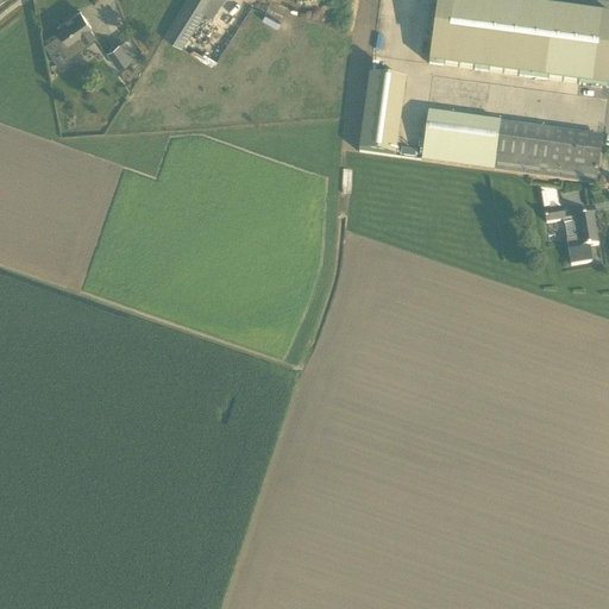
[(223,1),(223,0),(186,0),(163,37),(182,49),(203,13),(212,18),(223,1)]
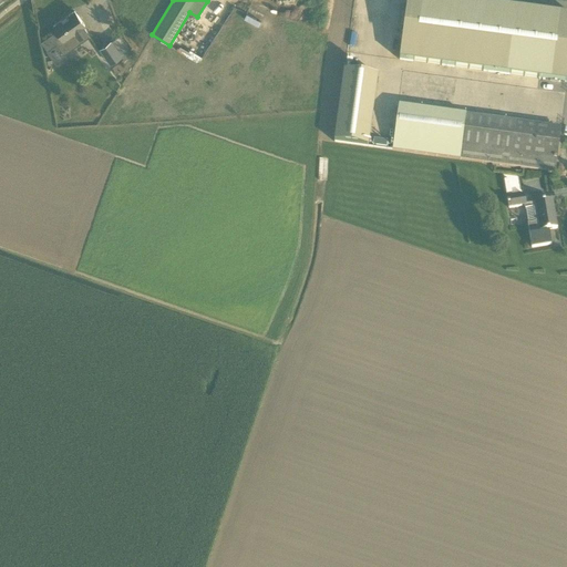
[(566,83),(566,79),(566,14),(453,0),(408,0),(400,60),(566,83)]
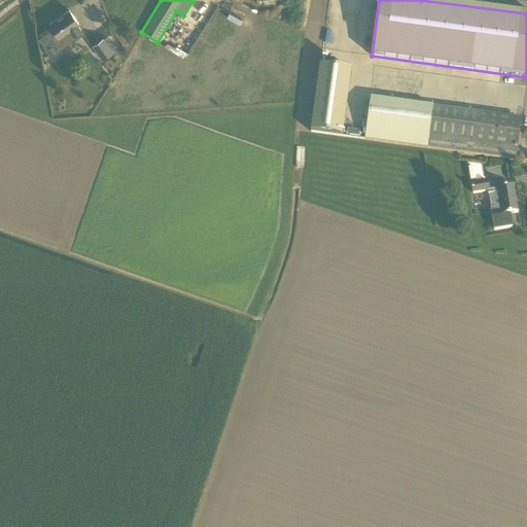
[(73,37),(82,31),(78,26),(79,25),(69,10),(49,25),(60,39),(69,32),(73,37)]
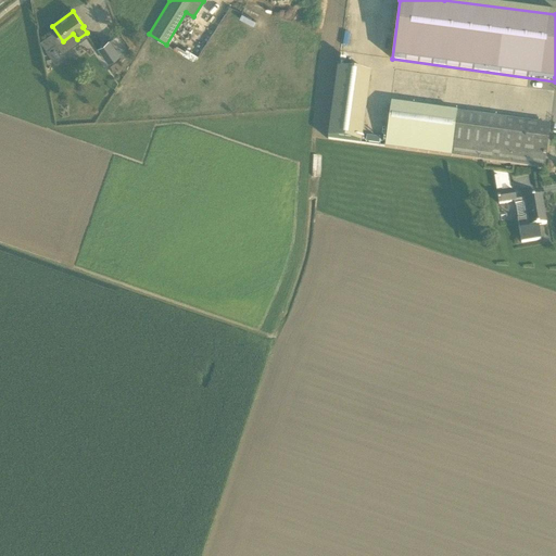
[(109,41),(98,49),(108,63),(108,62),(117,55),(118,55),(118,54),(109,41)]
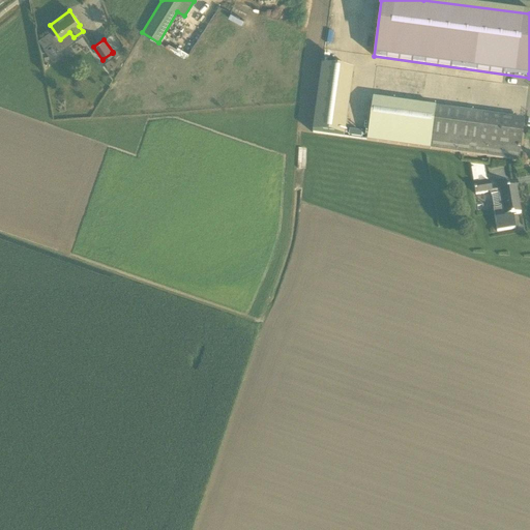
[(345,138),(353,70),(321,66),(312,133),(345,138)]
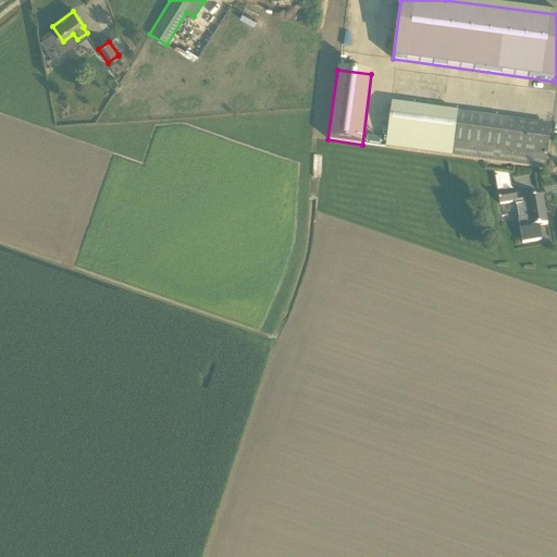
[(544,169),(551,126),(457,114),(458,112),(392,103),(386,147),(544,169)]
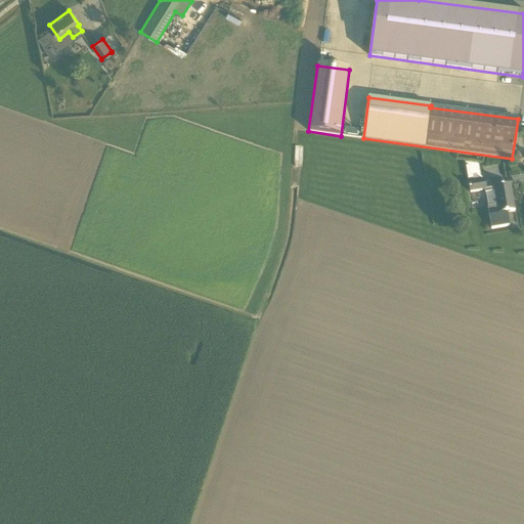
[(486,188),(485,181),(469,183),(470,192),(484,190),(485,193),(492,192),(494,206),(487,207),(491,228),(510,225),(507,212),(515,211),(511,184),(494,187),(486,188)]
